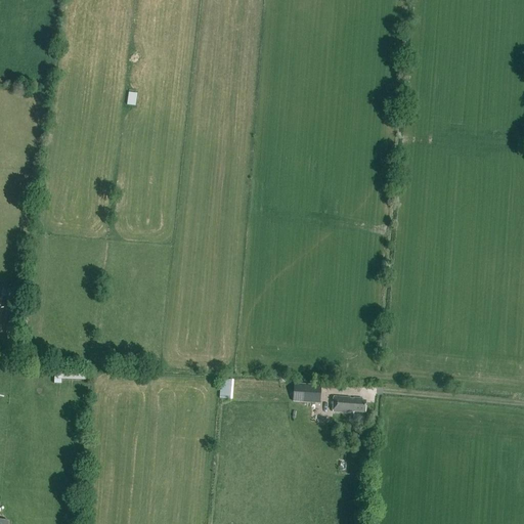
[(137,94),(128,92),(126,105),(135,106),(137,94)]
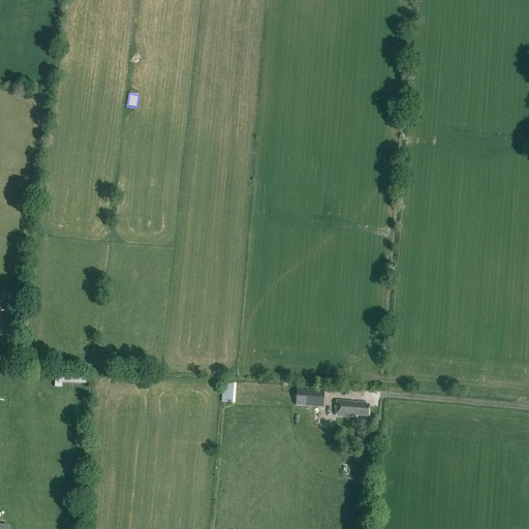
[(88,375),(62,374),(62,383),(88,384),(88,375)]
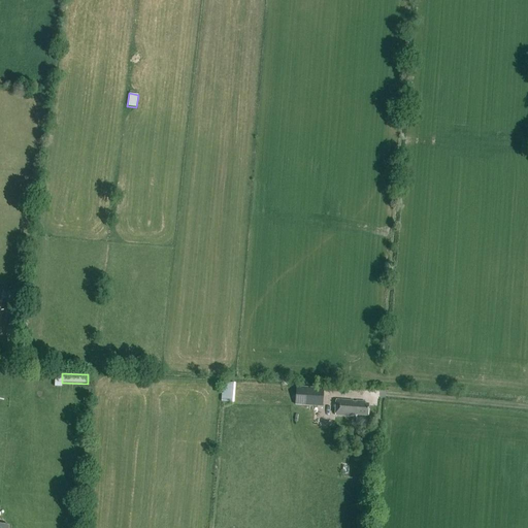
[(233,383),(223,383),(221,401),(232,401),(233,383)]
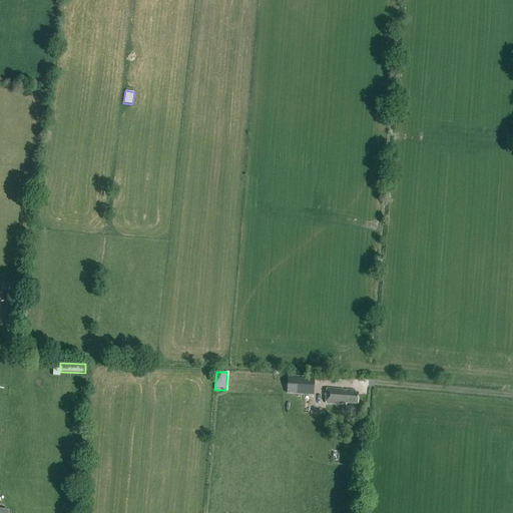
[(288,376),(287,394),(313,396),(315,378),(288,376)]
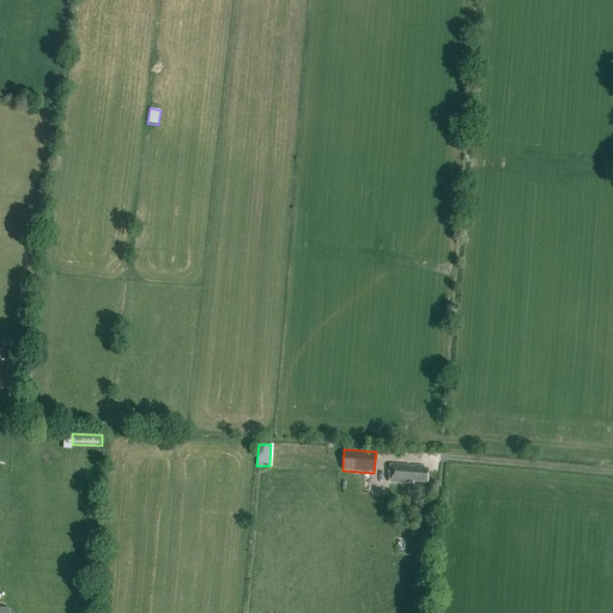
[(426,481),(428,471),(423,471),(423,467),(390,465),(389,483),(413,484),(413,481),(426,481)]
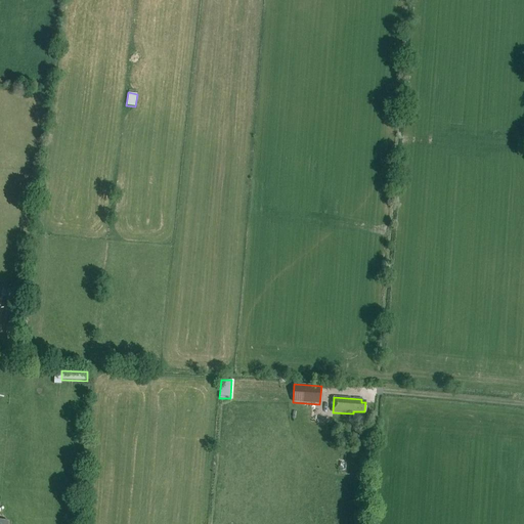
All buildings are outlined.
